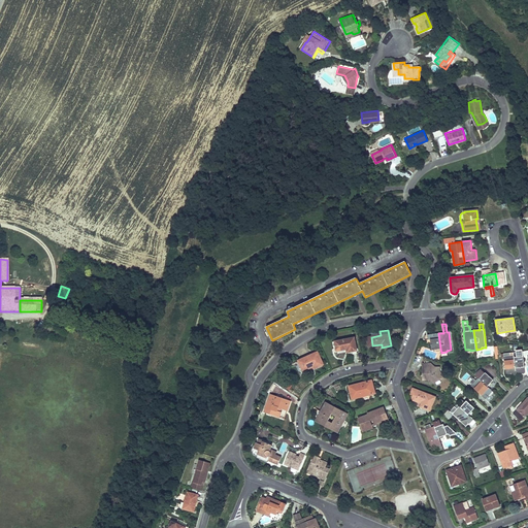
[(438,333),(425,335),(425,340),(430,339),(432,351),(440,349),(438,333)]
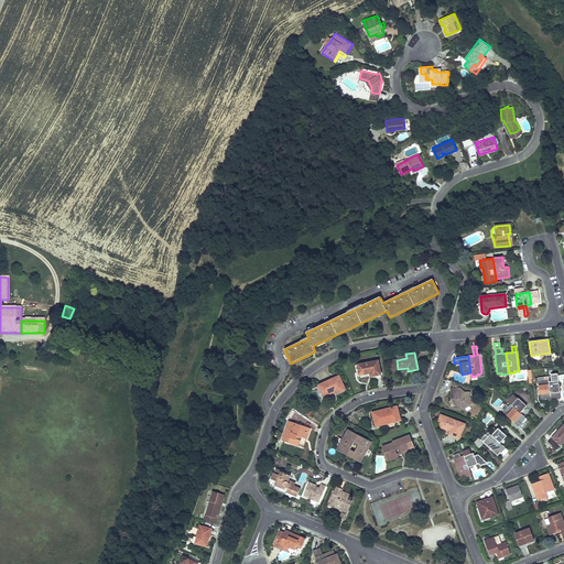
[(378,361),(358,365),(359,375),(370,372),(371,377),(381,375),(378,361)]
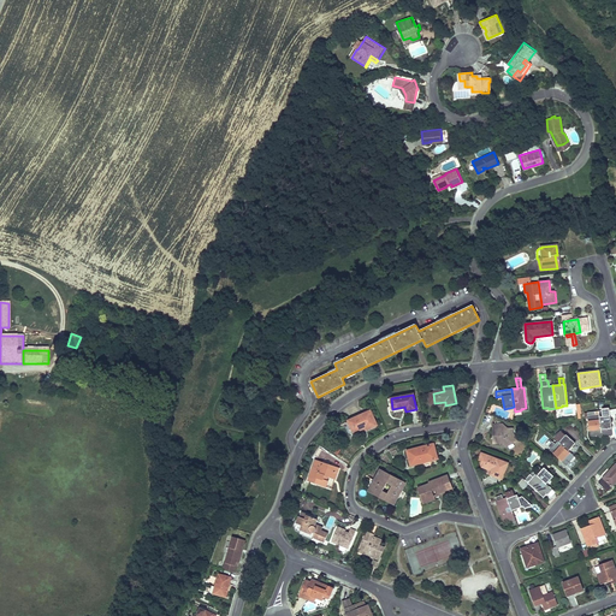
[(606,410),(599,412),(599,415),(602,430),(611,428),(610,416),(608,416),(606,410)]
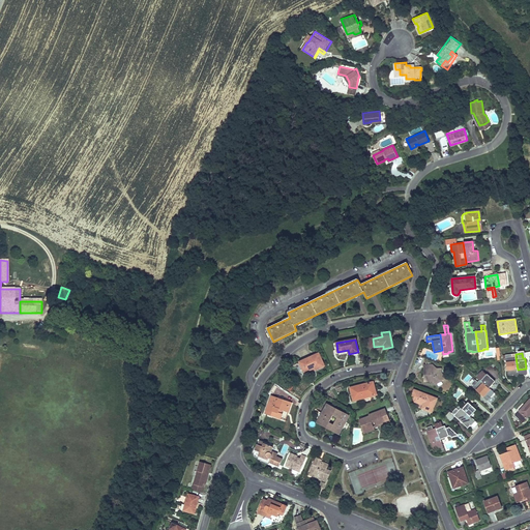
[(310,358),(300,362),(304,373),(312,370),(312,369),(315,367),(316,370),(324,366),(319,354),(310,358)]
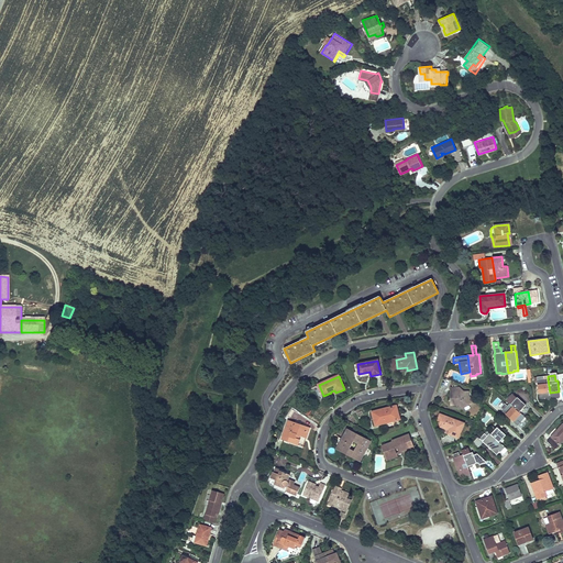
[(544,376),(537,377),(539,400),(544,399),(544,400),(550,400),(550,393),(548,379),(544,379),(544,376)]
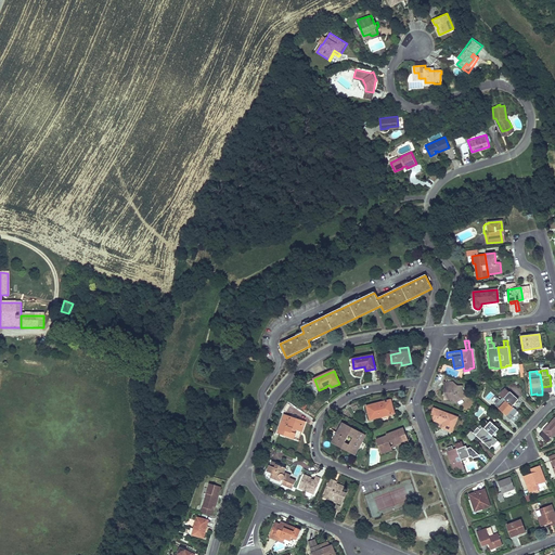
[(443,383),(443,400),(454,399),(455,402),(465,397),(462,390),(462,386),(456,385),(456,384),(452,382),(443,383)]
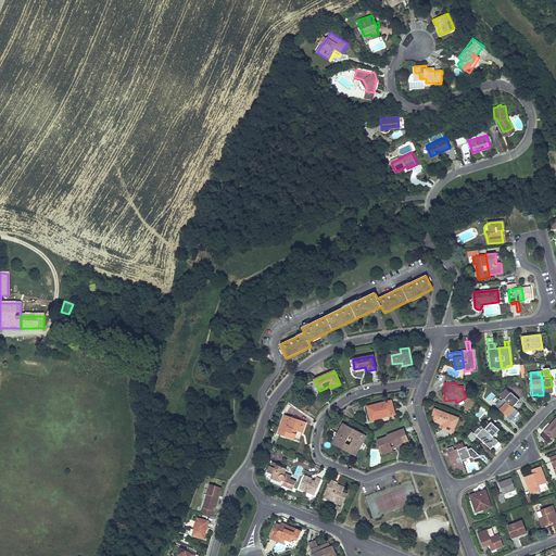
[(505,390),(501,395),(503,399),(513,407),(519,401),(510,393),(509,394),(505,390)]
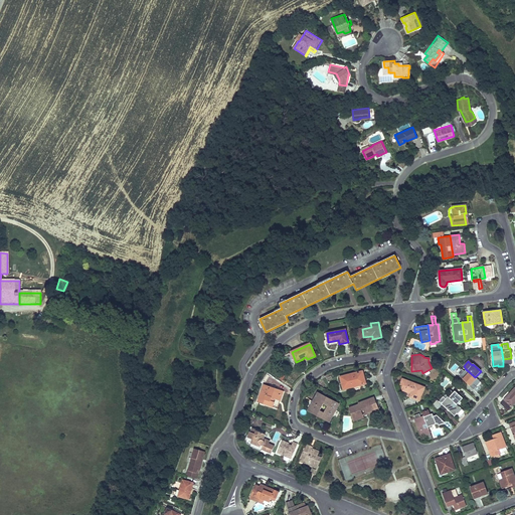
[(475,377),(466,369),(464,371),(462,369),(458,373),(461,375),(460,376),(473,388),(476,385),(477,386),(481,381),(475,377)]
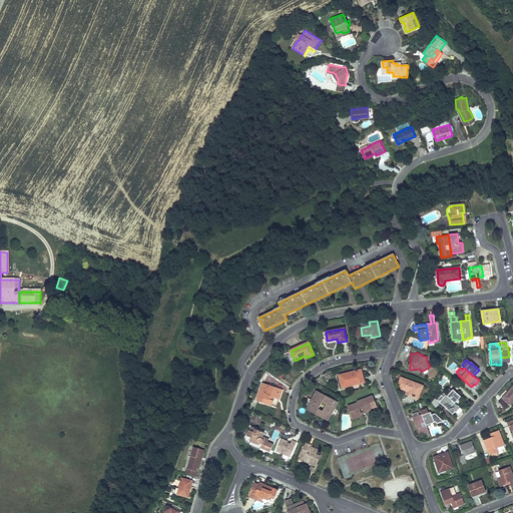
[(361,370),(339,376),(342,388),(365,382),(361,370)]
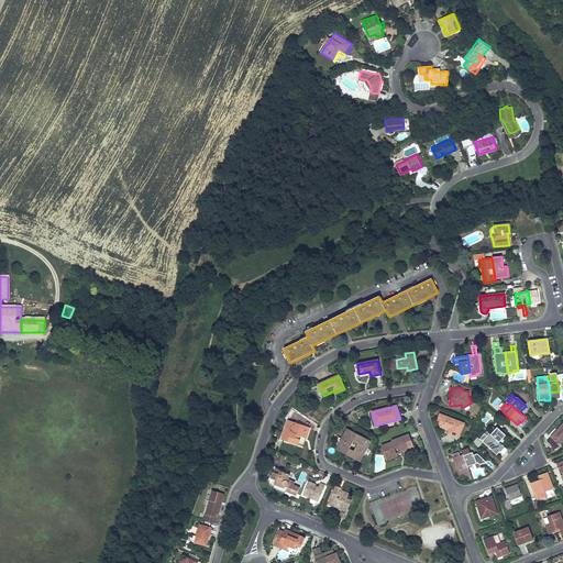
[(464,423),(440,415),(438,420),(442,421),(441,427),(446,429),(448,428),(450,429),(450,430),(449,433),(459,438),(464,423)]
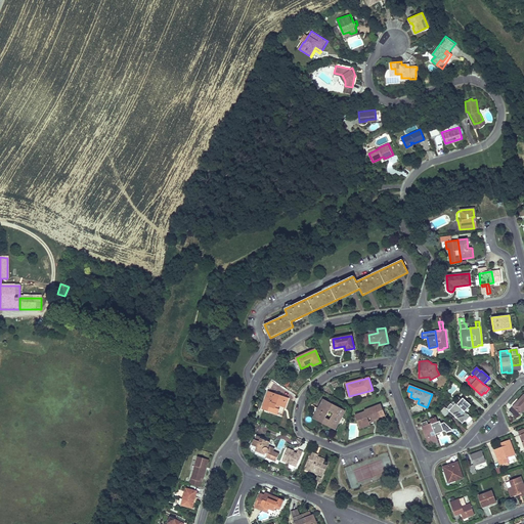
[(268,391),(262,408),(277,415),(279,409),(278,408),(279,405),(286,407),(288,402),(284,400),(285,397),(279,395),(278,397),(274,396),(275,394),(268,391)]
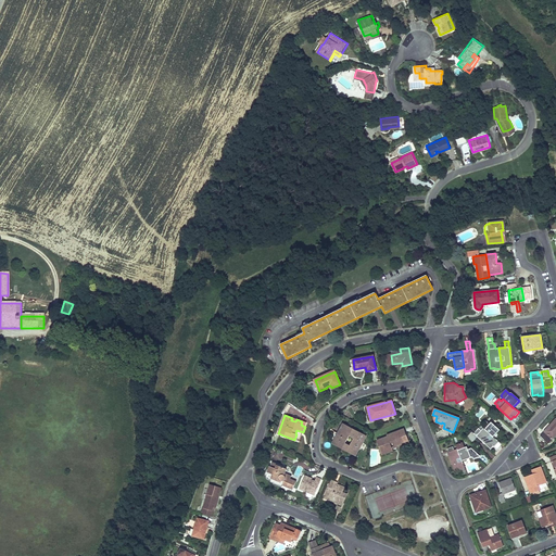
[(555,434),(555,418),(541,436),(548,443),(555,434)]
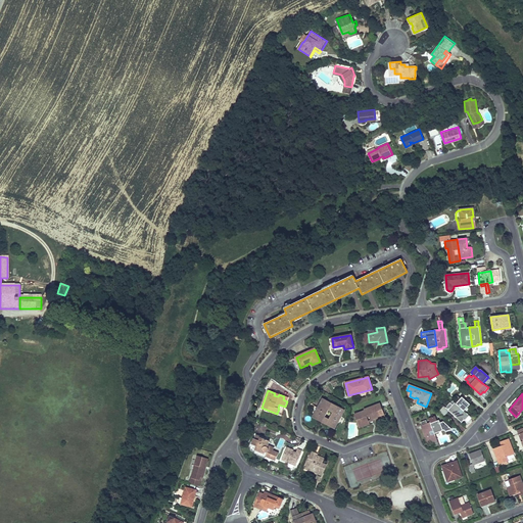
[(457,395),(452,400),(455,402),(464,411),(470,405),(462,397),(461,398),(457,395)]
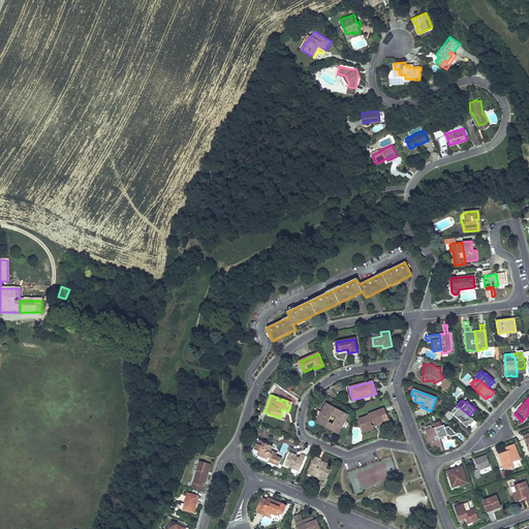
[(327,403),(316,422),(321,425),(322,422),(328,425),(329,422),(333,414),(336,417),(333,424),(331,427),(339,431),(347,417),(346,416),(347,413),(327,403)]
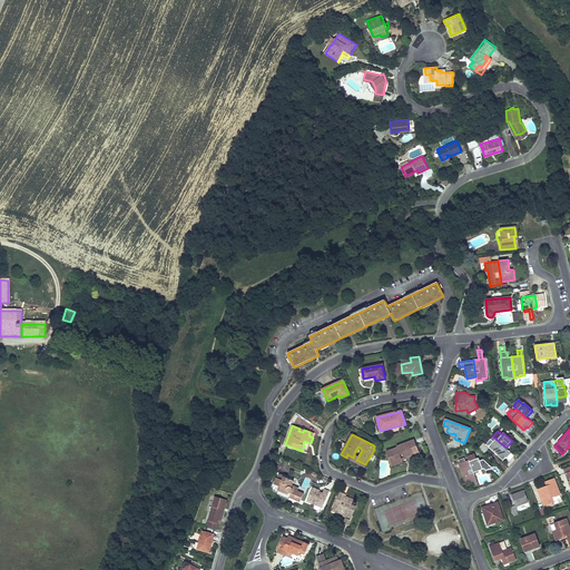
[(490,439),(485,444),(488,446),(489,446),(502,460),(507,457),(508,458),(511,453),(505,448),(495,439),(493,441),(490,439)]
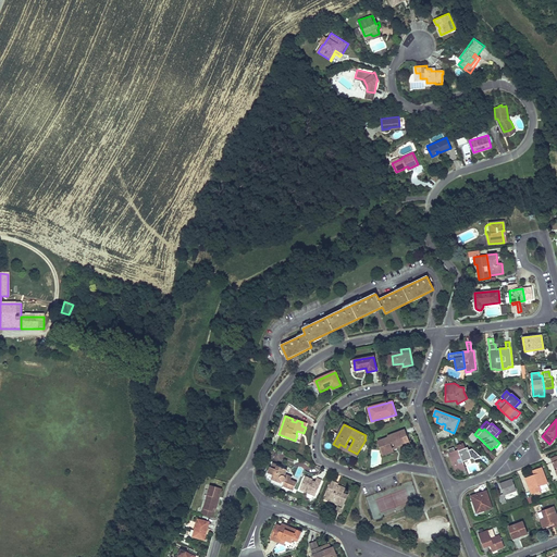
[(388,437),(378,442),(382,455),(394,452),(393,449),(392,447),(391,444),(393,443),(395,442),(397,446),(409,442),(407,434),(406,435),(404,431),(387,436),(388,437)]
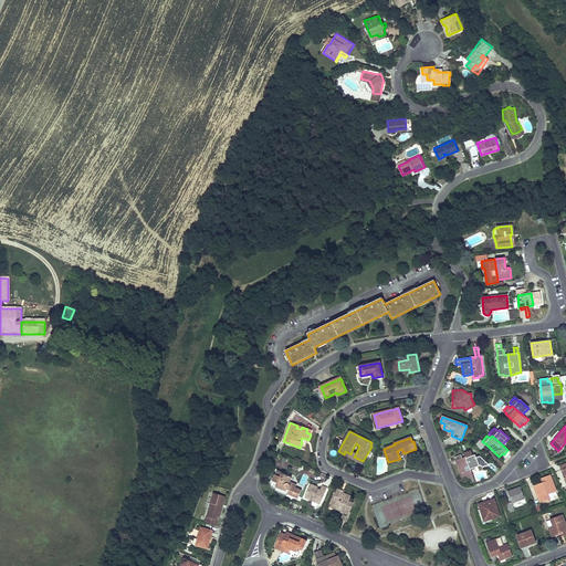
[(345,451),(344,454),(362,463),(363,461),(354,457),(356,453),(352,451),(350,454),(345,451)]
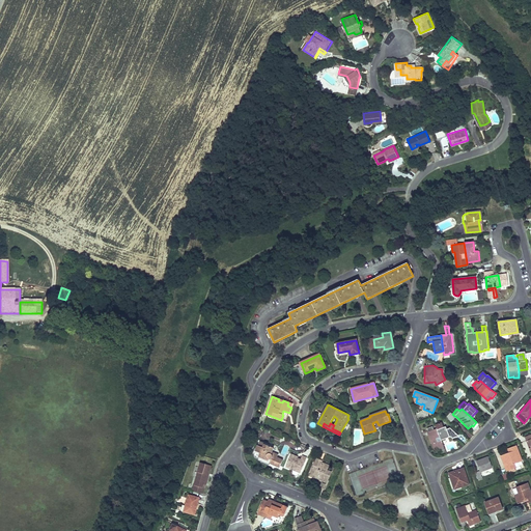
[(432,426),(427,428),(428,431),(434,449),(438,448),(439,449),(444,447),(441,440),(438,429),(437,428),(434,429),(432,426)]
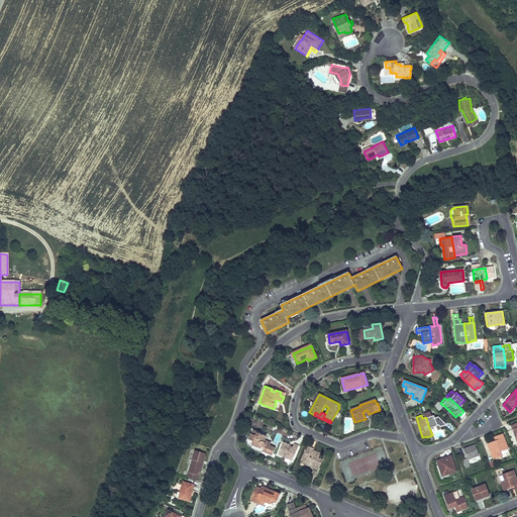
[(432,416),(426,418),(429,428),(437,425),(434,415),(432,416)]
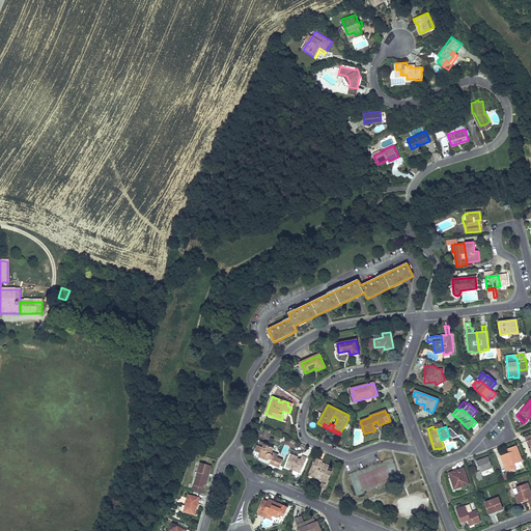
[(274,447),(259,442),(255,452),(256,452),(256,454),(254,453),(255,456),(259,458),(259,460),(269,465),(279,469),(283,460),(277,457),(273,455),(273,454),(273,453),(271,452),(272,452),(274,447)]
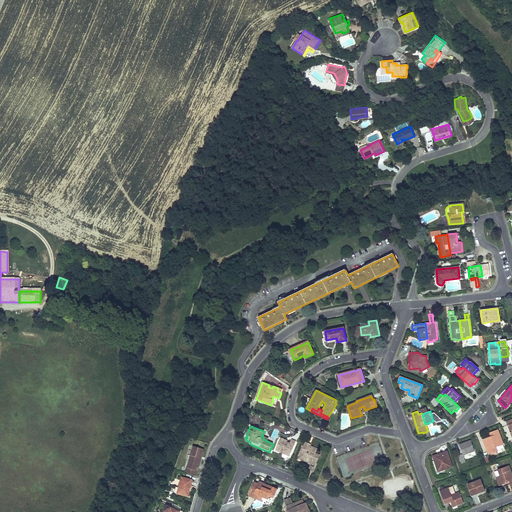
[(491,437),(483,440),(488,454),(497,450),(496,447),(503,444),(498,430),(492,432),(494,436),(491,437)]
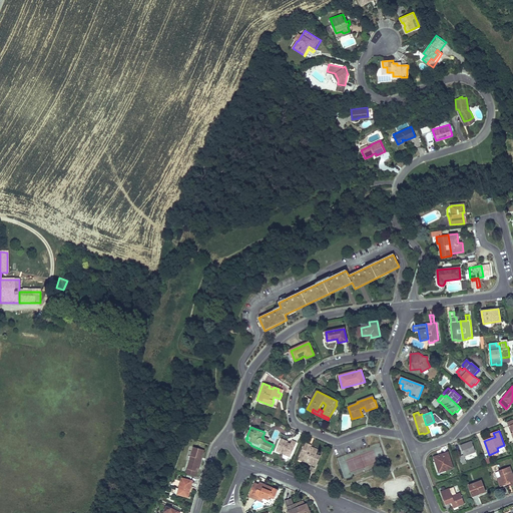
[(282,439),(277,451),(291,457),(297,442),(292,441),(291,444),(288,443),(287,443),(287,445),(285,444),(286,441),(282,439)]
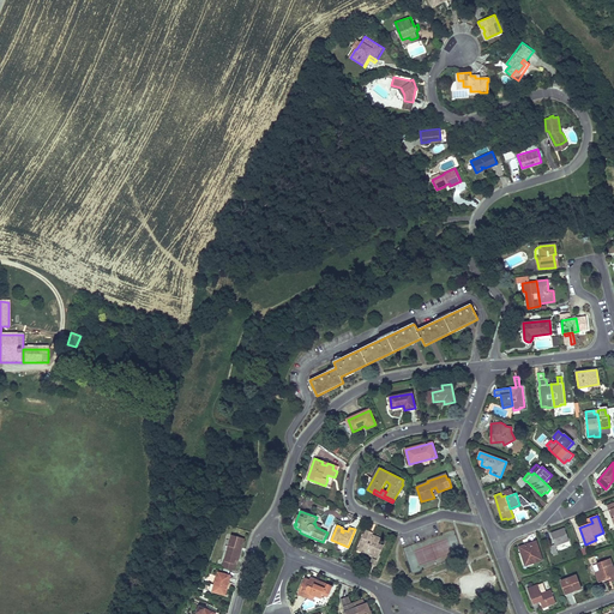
[(375,527),(373,531),(383,536),(385,531),(375,527)]
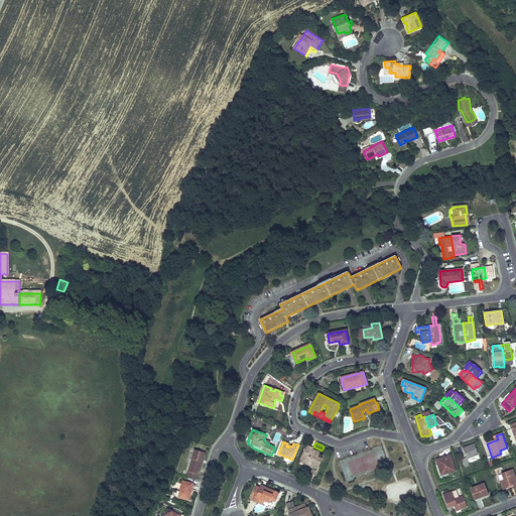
[(475,444),(463,448),(466,458),(463,459),(466,466),(469,465),(467,459),(478,455),(475,444)]
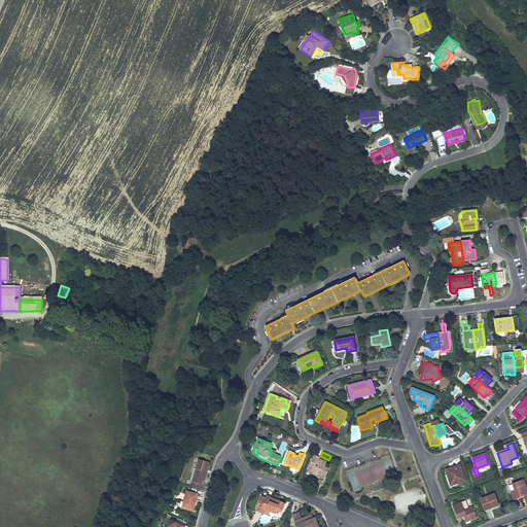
[(197,469),(192,481),(201,484),(202,481),(205,481),(210,462),(200,459),(197,469)]
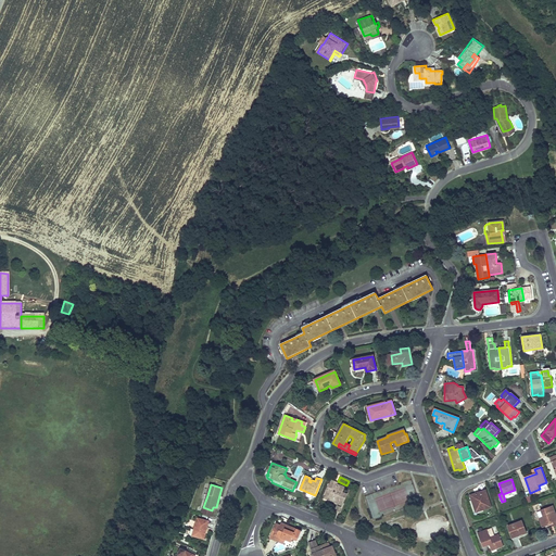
[(329,485),(325,494),(329,496),(328,500),(338,503),(343,505),(348,494),(343,492),(345,488),(337,484),(336,487),(333,485),(333,488),(329,485)]
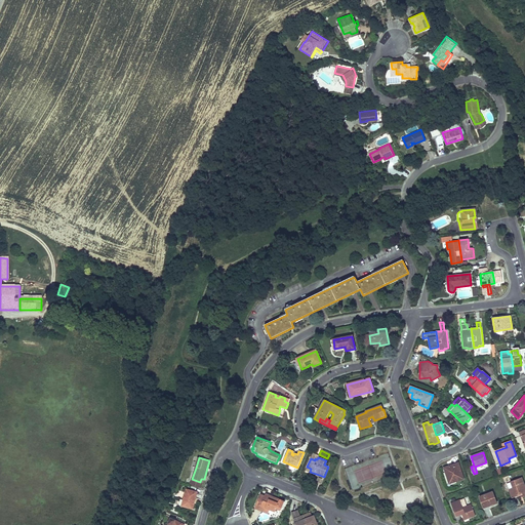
[(458,463),(444,468),(446,472),(447,472),(451,483),(463,479),(458,463)]
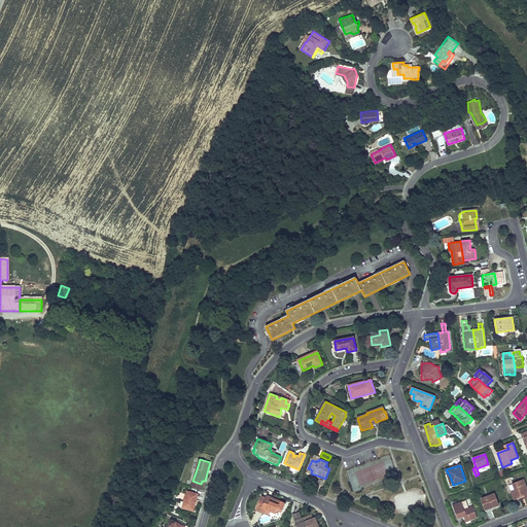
[(526,488),(524,480),(513,484),(515,490),(511,492),(514,499),(522,496),(521,495),(524,494),(525,495),(526,498),(526,497),(526,488)]
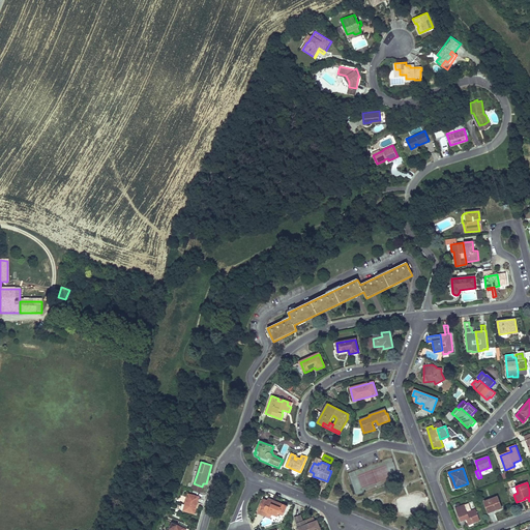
[(188,494),(183,510),(195,513),(199,497),(188,494)]
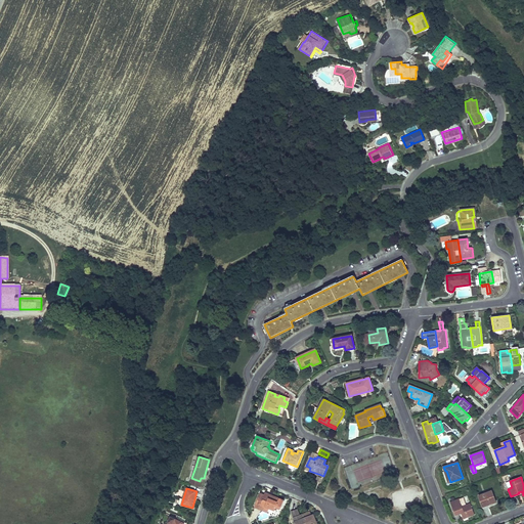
[(491,491),(478,495),(482,507),(488,505),(486,501),(494,498),(491,491)]
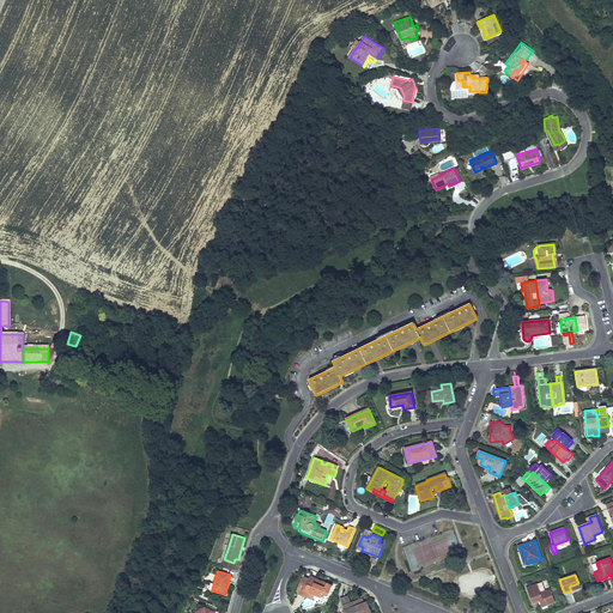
[(304,577),(297,593),(313,599),(315,595),(321,598),(323,594),(328,596),(333,586),(315,578),(314,582),(309,580),(304,577)]
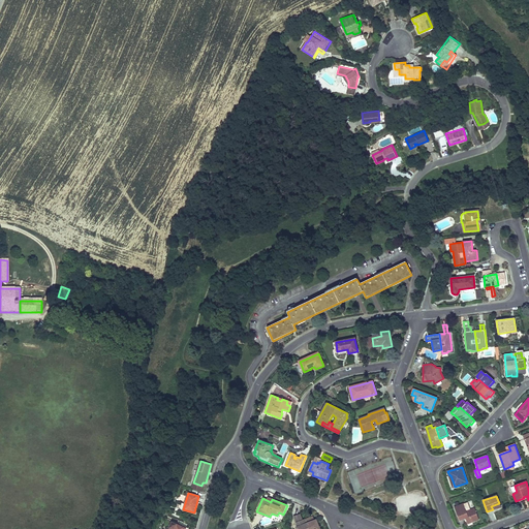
[(463,504),(455,507),(459,518),(465,516),(465,518),(467,524),(478,520),(475,508),(466,511),(463,504)]
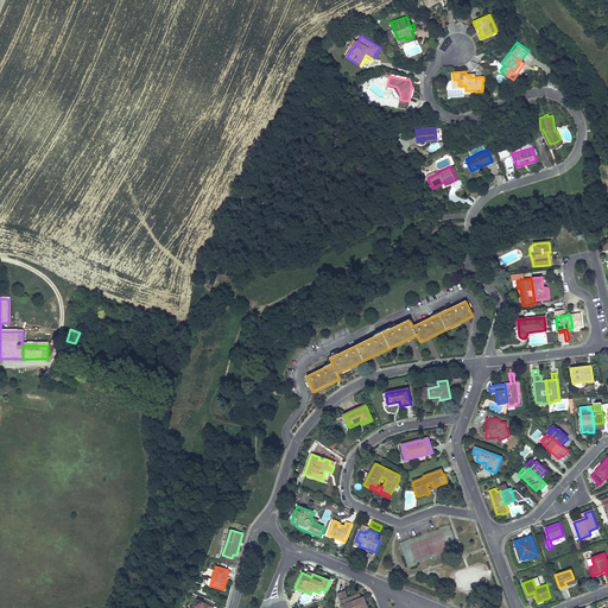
[(360,594),(352,597),(355,607),(366,607),(367,607),(363,597),(361,599),(360,594)]
